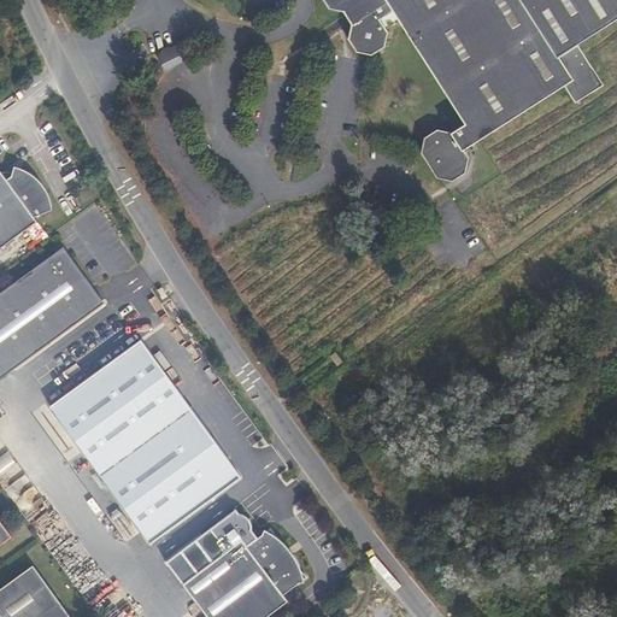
[(453,178),(465,171),(469,157),(464,150),(469,146),(565,87),(594,69),(579,46),(616,21),(616,0),(319,0),(325,9),(334,9),(341,10),(351,23),(347,34),(346,36),(356,51),(371,54),(383,45),(391,31),(387,25),(382,18),(394,10),(399,18),(401,21),(425,59),(458,109),(466,121),(452,130),(436,128),(423,135),(421,151),(436,175),(453,178)]
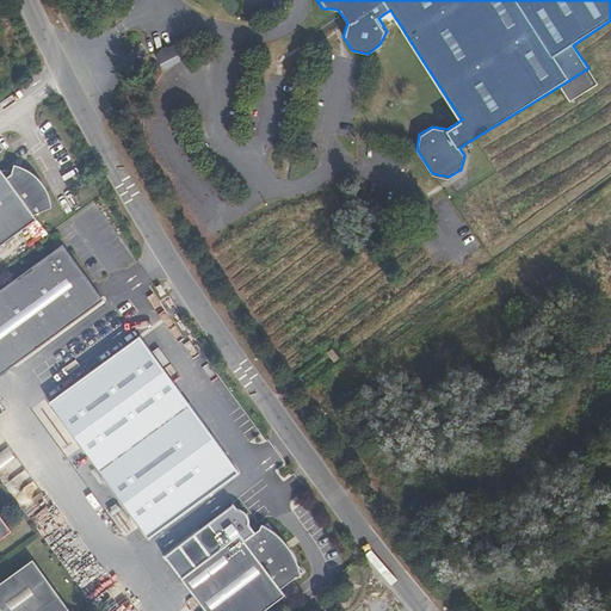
[(383,25),(395,18),(390,10),(378,18),(383,25)]
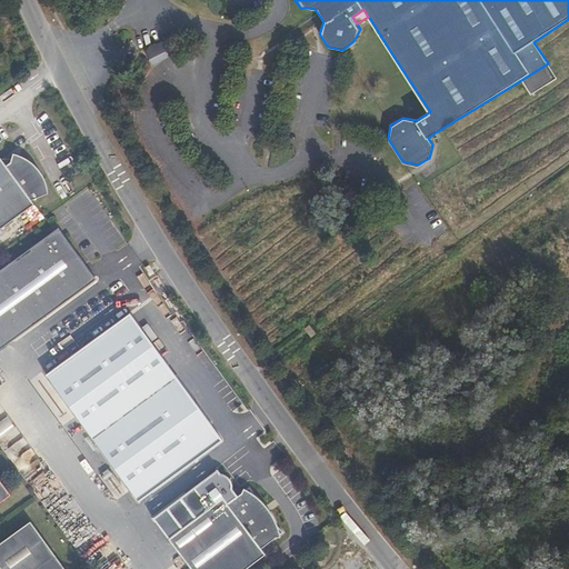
[(166,49),(152,55),(151,59),(153,65),(170,58),(166,49)]
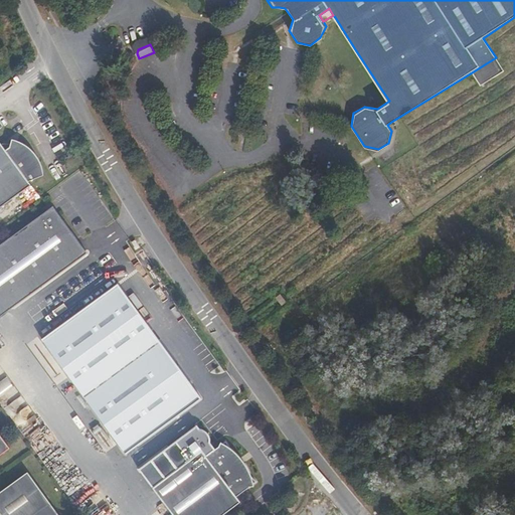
[(496,57),(472,72),(481,86),(505,71),(496,57)]
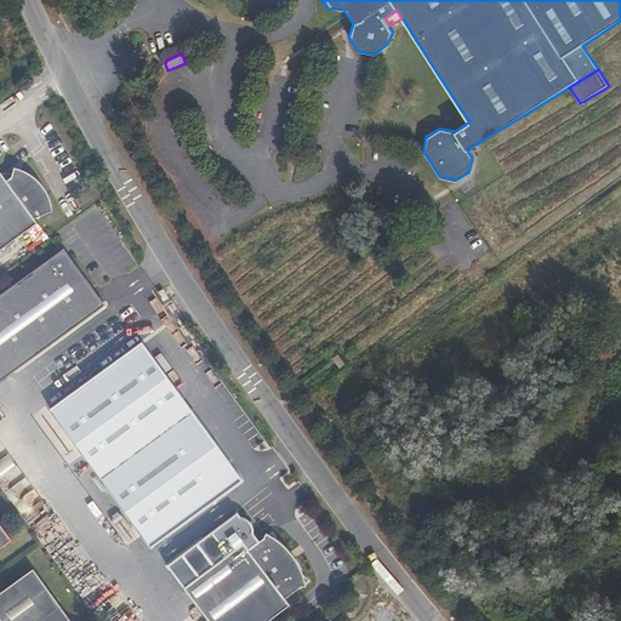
[(0,171),(0,250),(39,223),(35,218),(52,206),(26,170),(28,169),(20,164),(10,160),(6,171),(3,175),(0,171)]
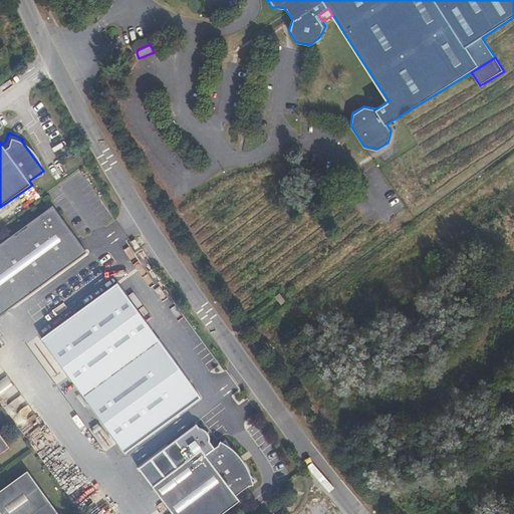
[(29,144),(23,140),(21,141),(43,171),(29,181),(46,175),(45,170),(43,163),(39,156),(34,149),(29,144)]
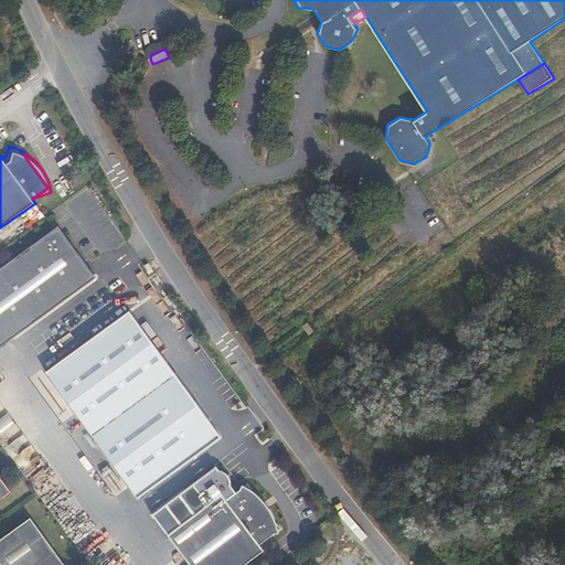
[(0,347),(97,277),(64,232),(53,231),(0,269),(0,347)]
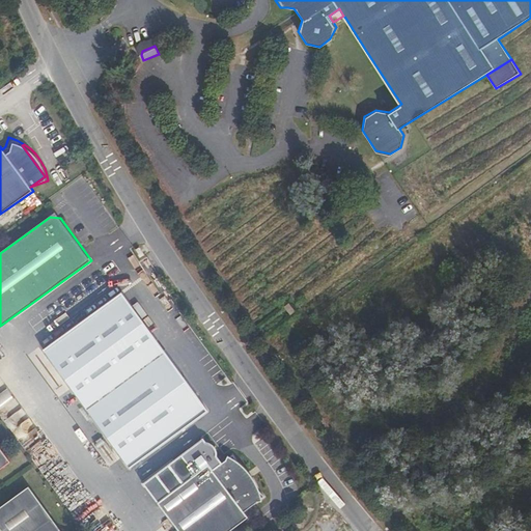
[(207,411),(123,295),(46,351),(129,467),(207,411)]
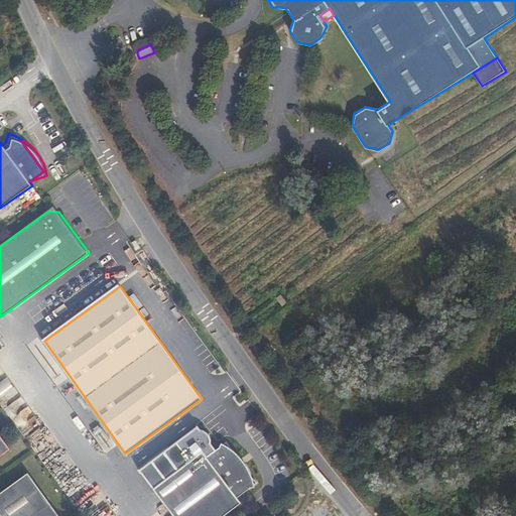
[(281,293),(276,296),(282,305),(287,301),(281,293)]
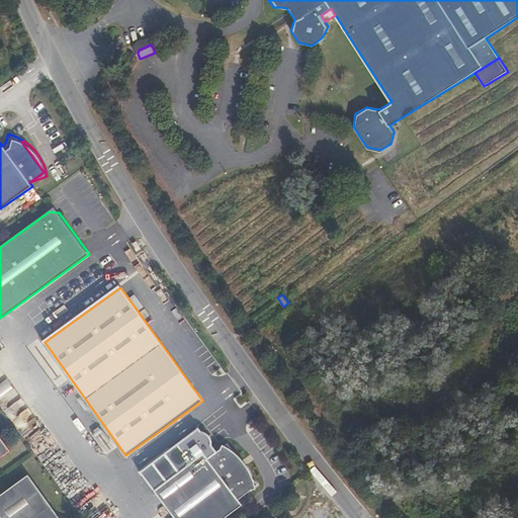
[(0,457),(10,450),(0,436),(0,457)]
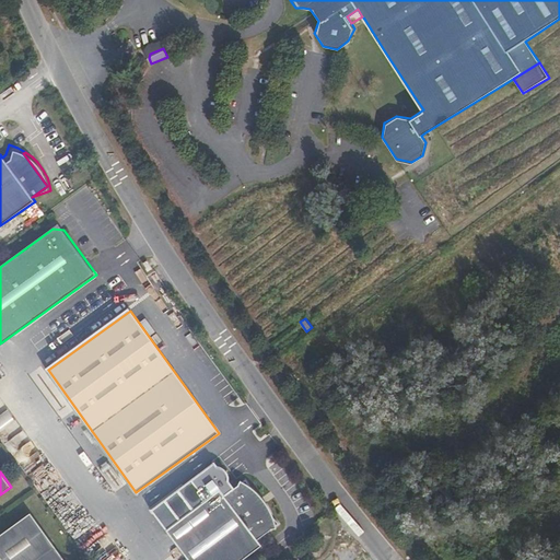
[(259,502),(247,481),(225,498),(221,491),(166,531),(187,559),(244,559),(261,548),(258,543),(280,526),(264,509),(259,502)]
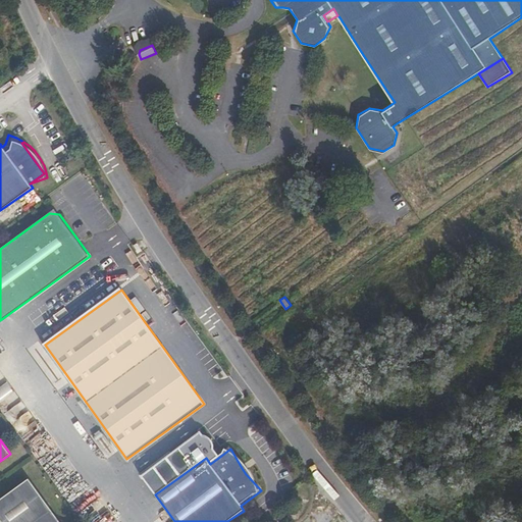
[(59,521),(28,478),(0,499),(0,521),(59,521)]
